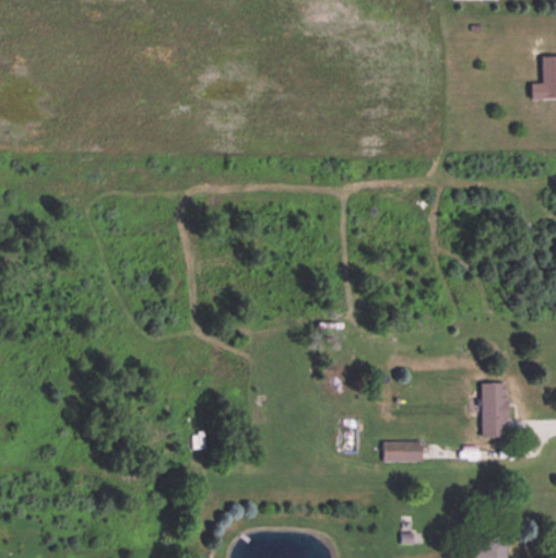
[(532,85),(532,101),(555,99),(555,57),(543,58),(543,85),(532,85)]
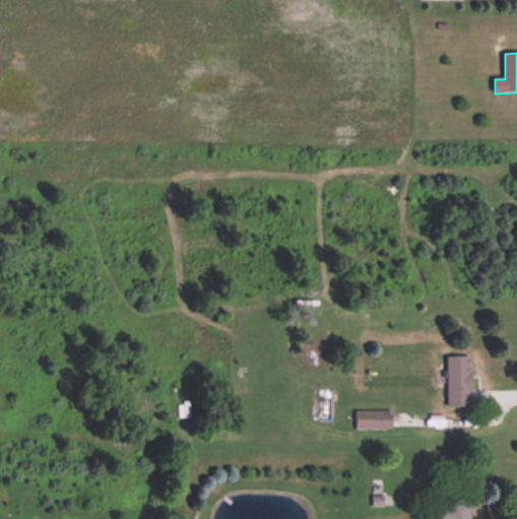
[(448,407),(471,407),(471,358),(448,358),(448,407)]
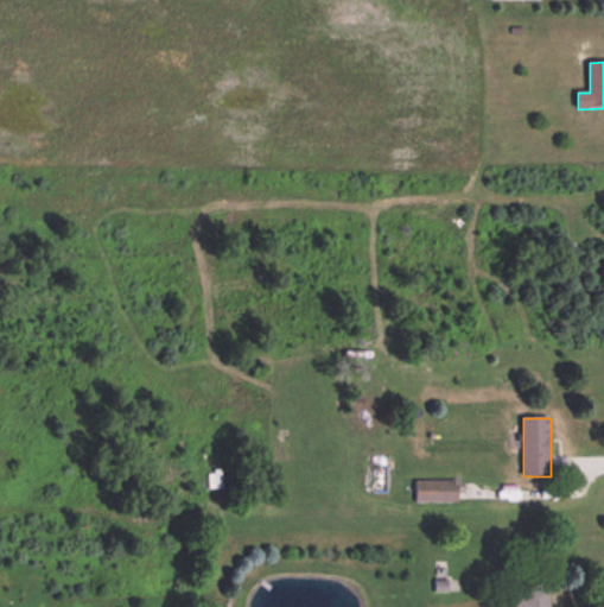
[(211,489),(223,489),(223,474),(211,474),(211,489)]
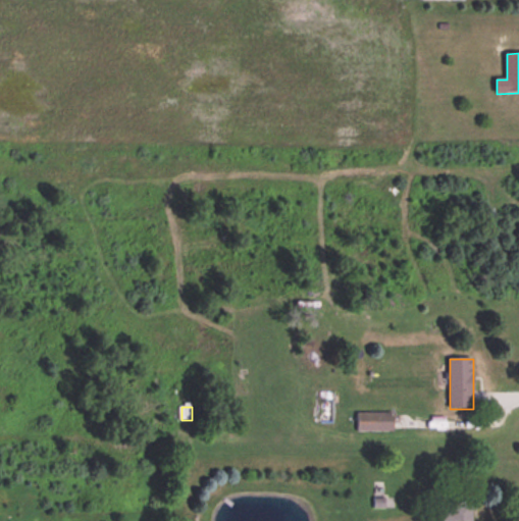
[(395,431),(395,413),(358,413),(358,431),(395,431)]
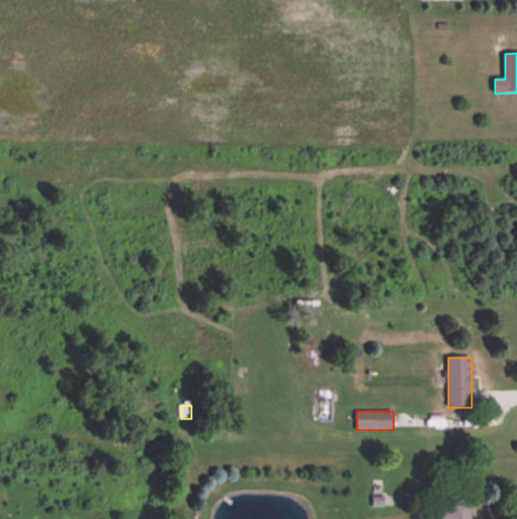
[(471,518),(472,503),(443,503),(443,518),(471,518)]
